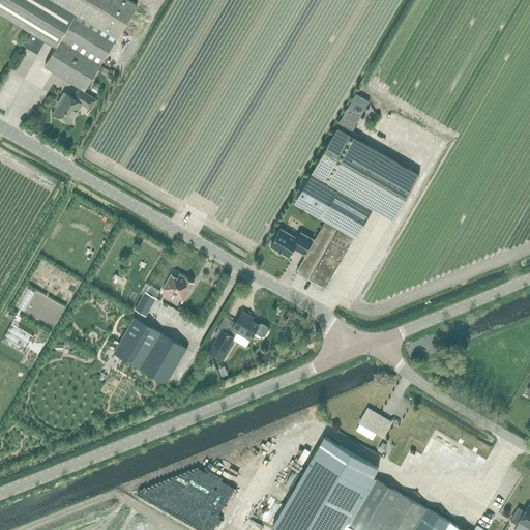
[(77,13),(54,0),(0,0),(0,12),(32,33),(27,41),(25,40),(23,45),(25,46),(38,53),(46,40),(49,41),(56,48),(77,13)]
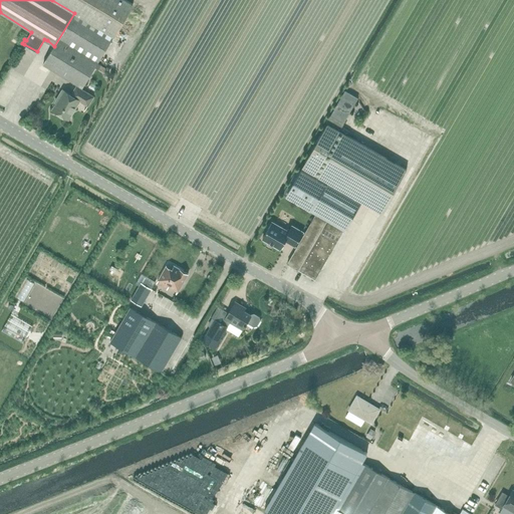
[(52,0),(74,13),(114,37),(135,5),(126,0),(52,0)]
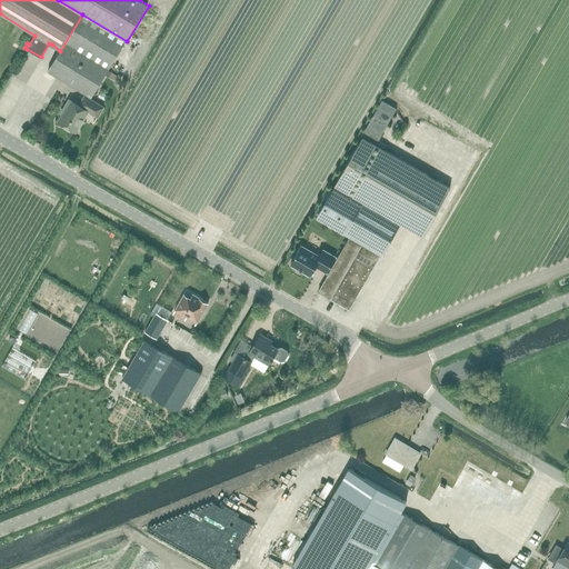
[(109,70),(127,41),(82,15),(60,51),(48,71),(91,98),(106,76),(117,82),(119,77),(109,70)]
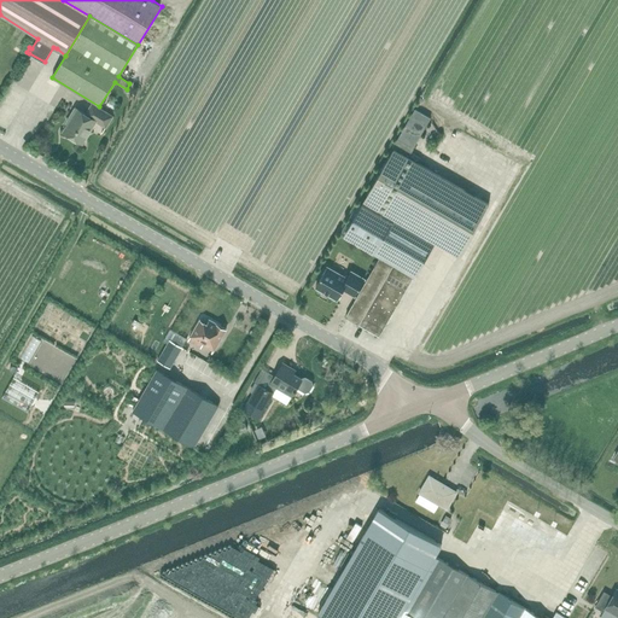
[(13,50),(16,45),(5,39),(3,44),(13,50)]
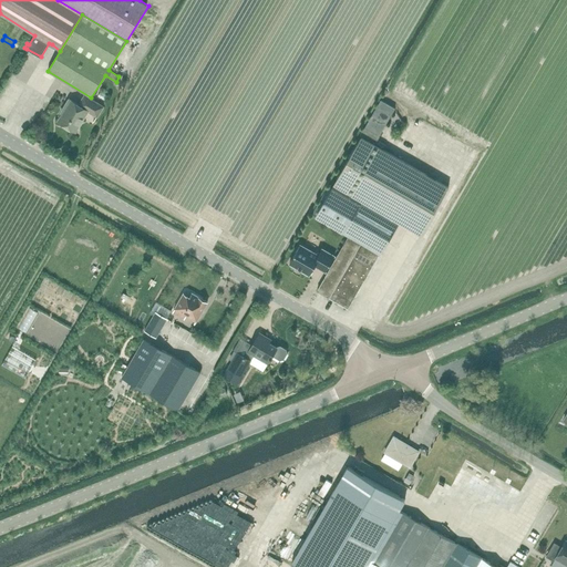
[(144,65),(153,52),(148,49),(140,62),(144,65)]
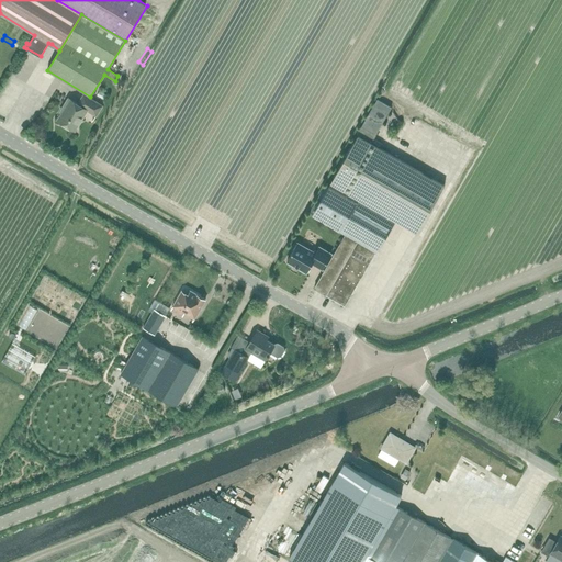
[(75,131),(87,111),(97,117),(104,105),(83,93),(78,102),(69,98),(63,108),(64,109),(58,121),(75,131)]
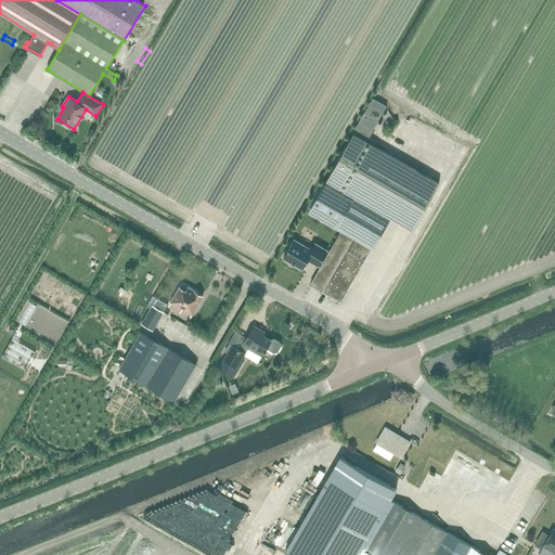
[(373,99),(357,126),(371,134),(387,107),(373,99)]
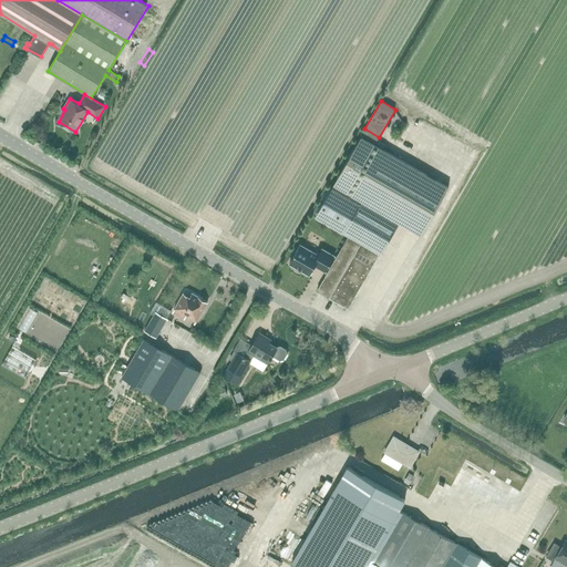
[(362,136),(316,217),(349,236),(317,291),(348,308),(399,223),(421,236),(449,187),(362,136)]
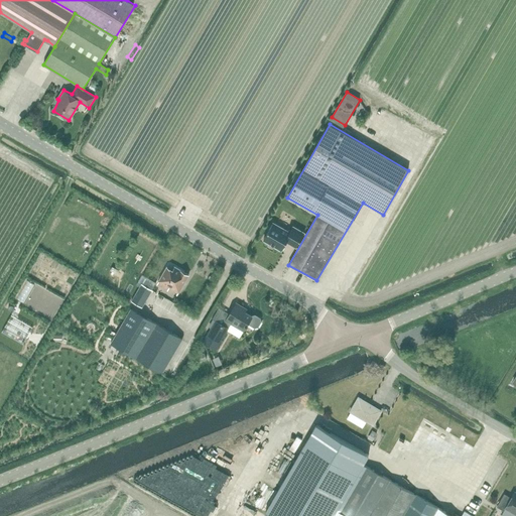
[(293,227),(290,232),(273,223),(263,240),(281,250),(286,242),(296,247),(304,233),(293,227)]
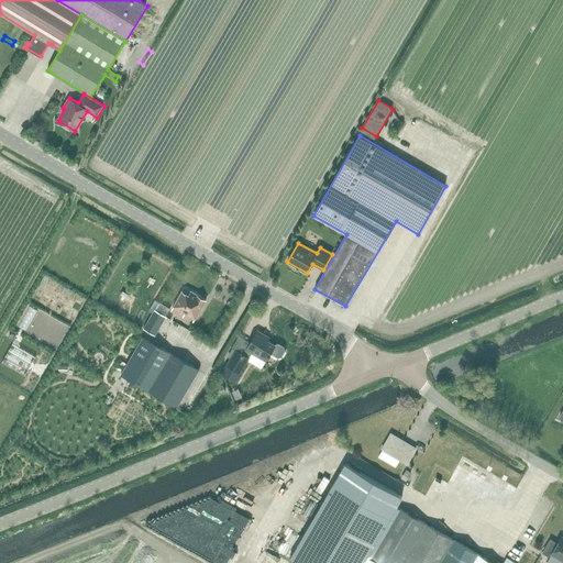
[(401,249),(405,255),(414,251),(410,244),(401,249)]
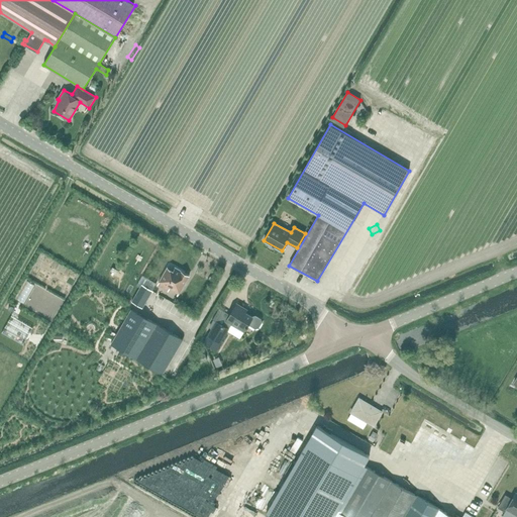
[(107,271),(117,277),(119,273),(113,270),(116,264),(112,262),(107,271)]
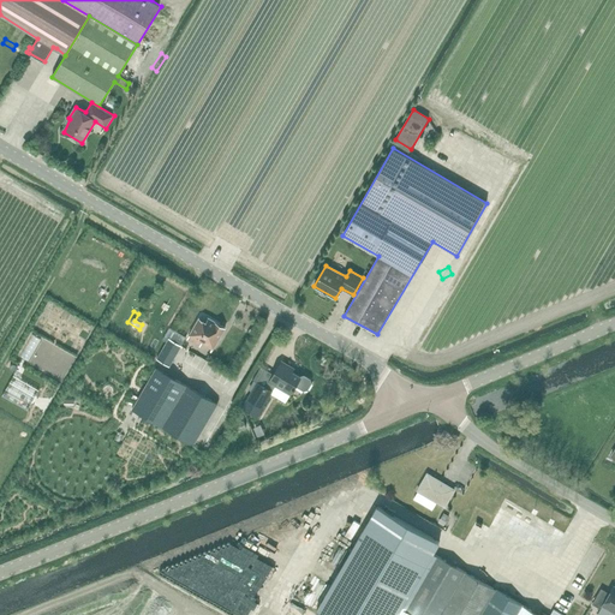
[(206,322),(199,318),(190,335),(213,348),(225,328),(208,318),(206,322)]
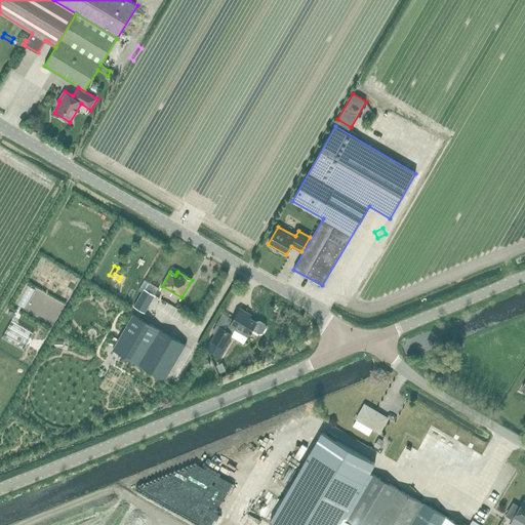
[(155,295),(145,289),(144,288),(133,306),(145,313),(155,295)]
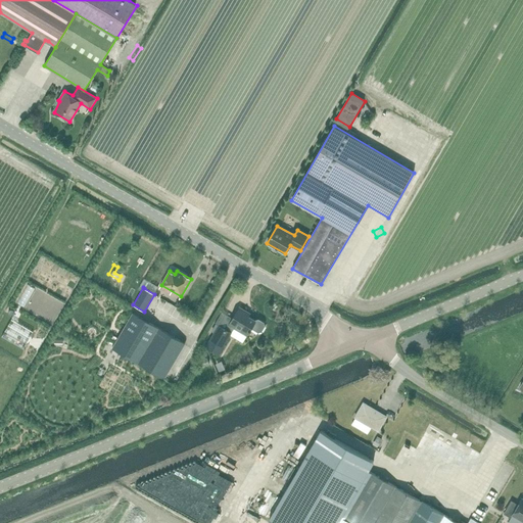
[(262,331),(266,326),(265,322),(258,319),(254,320),(249,317),(250,314),(240,307),(229,326),(226,329),(219,324),(205,346),(220,353),(234,329),(247,336),(251,328),(252,329),(251,331),(256,334),(257,332),(258,332),(262,331)]
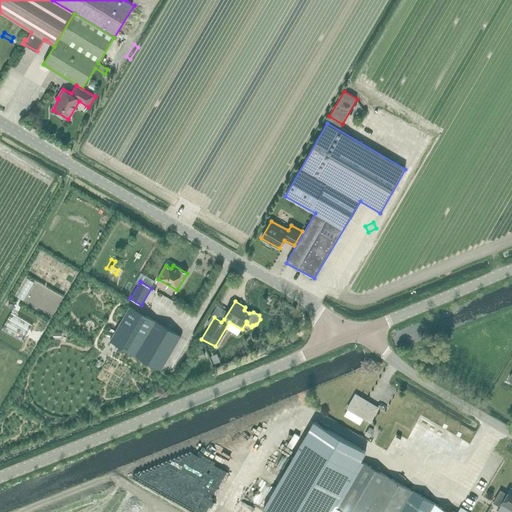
[(130,305),(109,341),(161,371),(181,336),(130,305)]
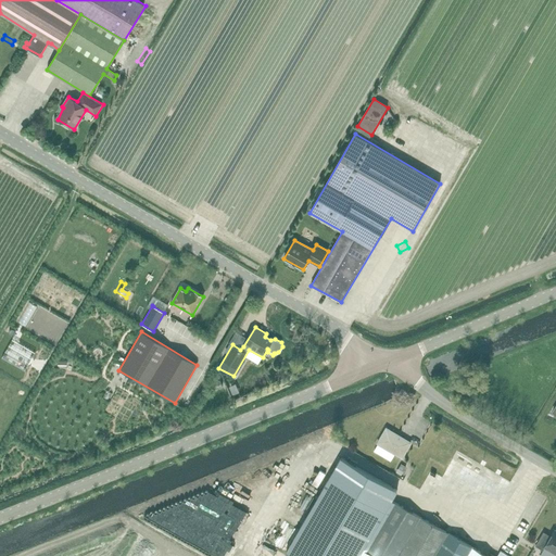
[(77,376),(86,361),(83,358),(74,374),(77,376)]
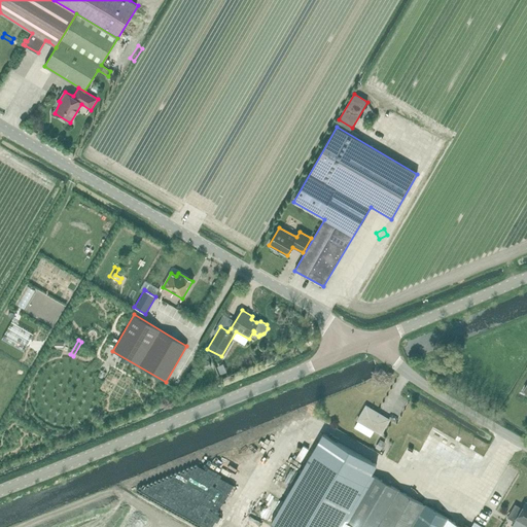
[(202,371),(211,367),(209,361),(200,364),(202,371)]
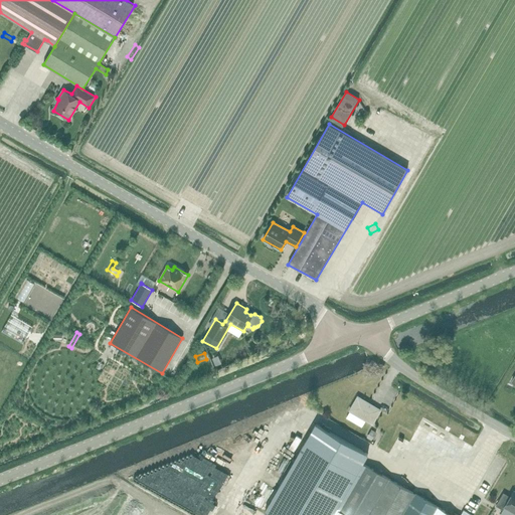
[(358,395),(350,409),(373,422),(381,409),(358,395)]
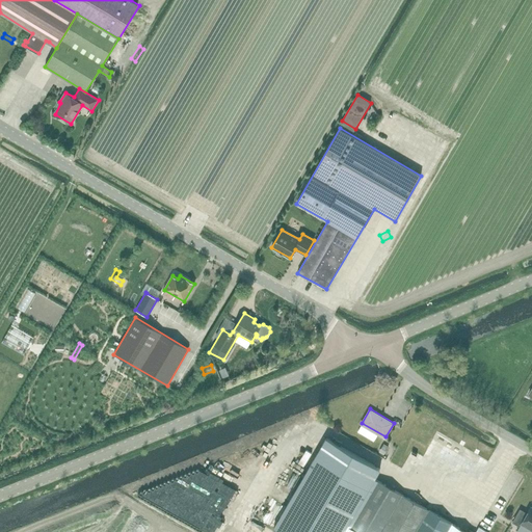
[(325,440),(273,529),(280,531),(345,531),(350,524),(364,531),(467,531),(374,479),(379,471),(325,440)]
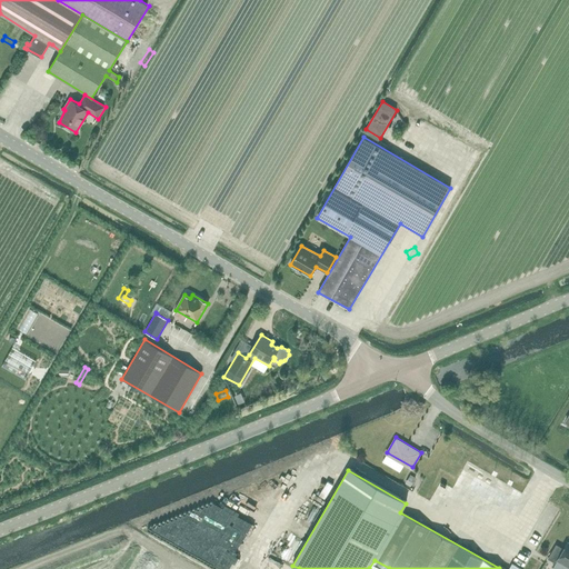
[(466,479),(463,486),(468,488),(465,496),(470,497),(470,496),(482,500),(486,487),(475,483),(475,481),(466,479)]
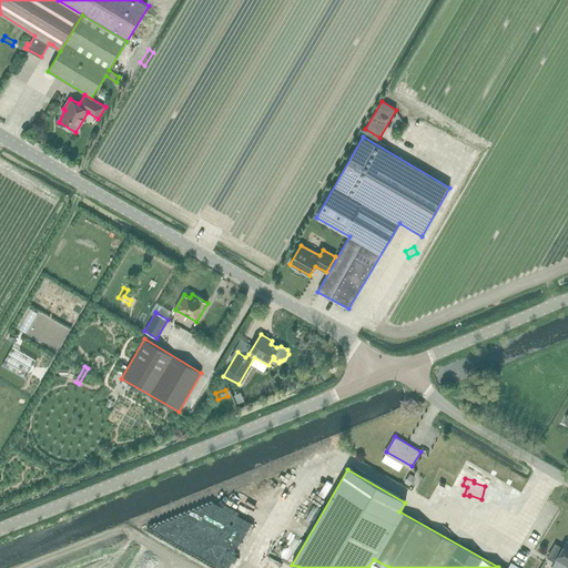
[(317,499),(322,505),(327,498),(323,494),(317,499)]
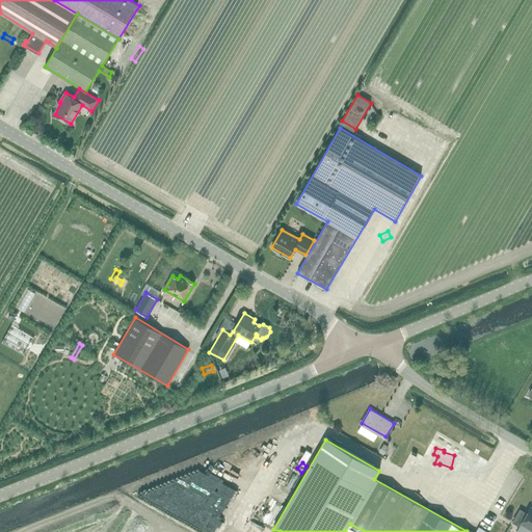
[(474,483),(476,476),(468,473),(464,481),(474,483)]
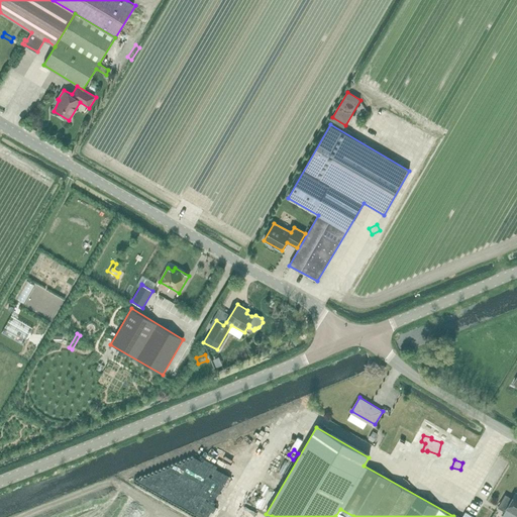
[(216,516),(239,469),(229,463),(204,516),(216,516)]
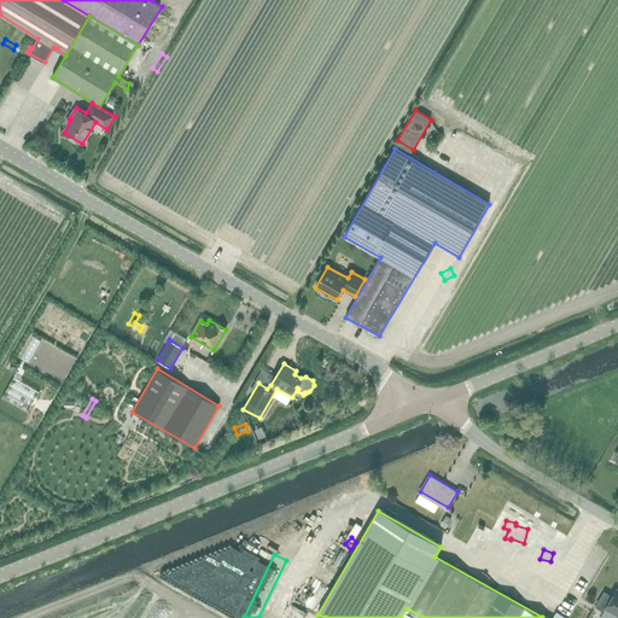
[(299,617),(320,578),(307,572),(283,617),(299,617)]
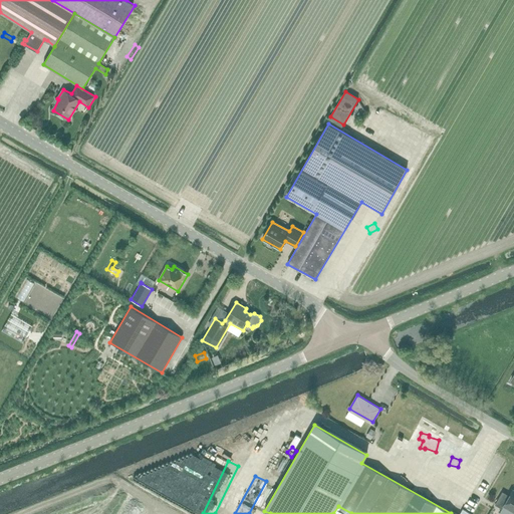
[(513,513),(513,491),(509,498),(502,494),(495,506),(502,510),(504,508),(513,513)]
